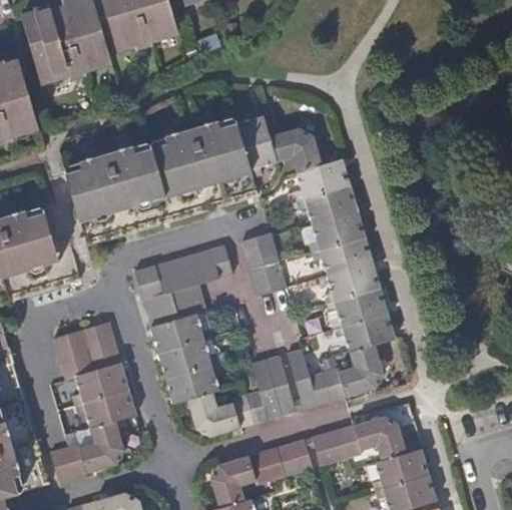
[(109,53),(106,43),(93,0),(64,0),(66,5),(52,9),(51,4),(36,8),(37,10),(22,15),(40,73),(49,70),(51,76),(69,71),(70,74),(84,70),(84,67),(101,62),(99,56),(109,53)]
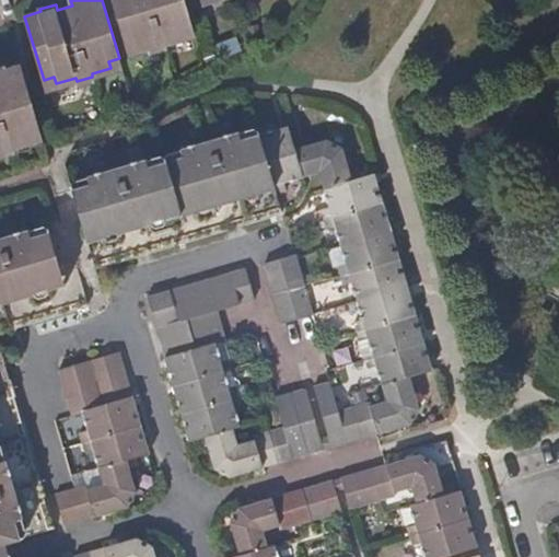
[(102,0),(116,47),(125,45),(127,51),(148,46),(149,49),(165,44),(164,41),(183,35),(181,28),(193,25),(184,0),(102,0)]
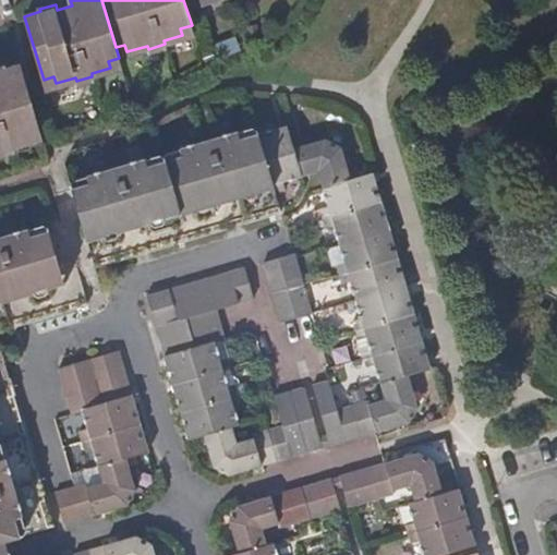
[(221,50),(242,47),(240,32),(218,36),(221,50)]
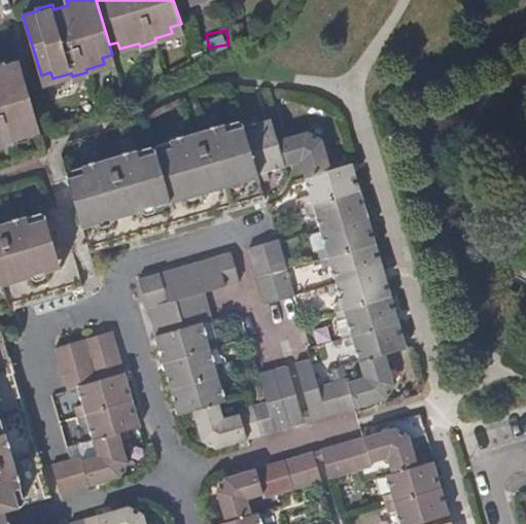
[(0,141),(12,138),(11,135),(30,130),(28,124),(37,120),(20,61),(4,65),(3,62),(0,63),(0,141)]
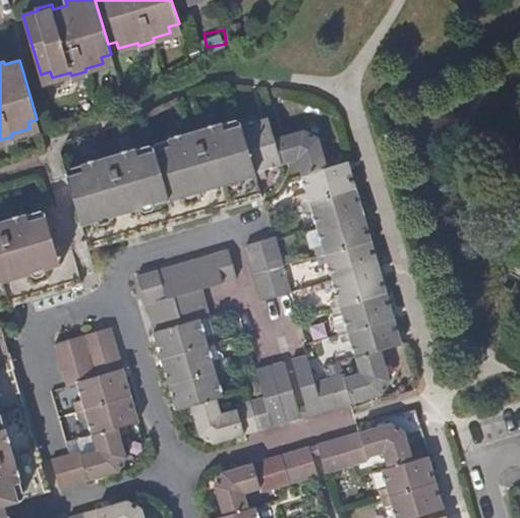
[(283,164),(275,137),(270,119),(243,126),(257,175),(258,180),(269,177),(266,169),(283,164)]
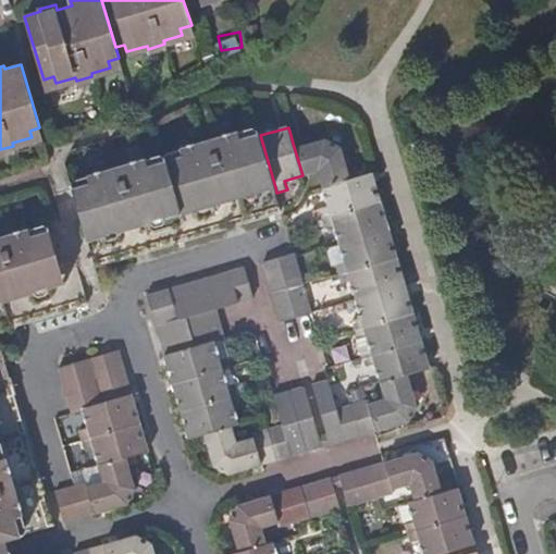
[(183,157),(164,162),(181,214),(275,187),(260,135),(241,140),(238,133),(181,149),(183,157)]
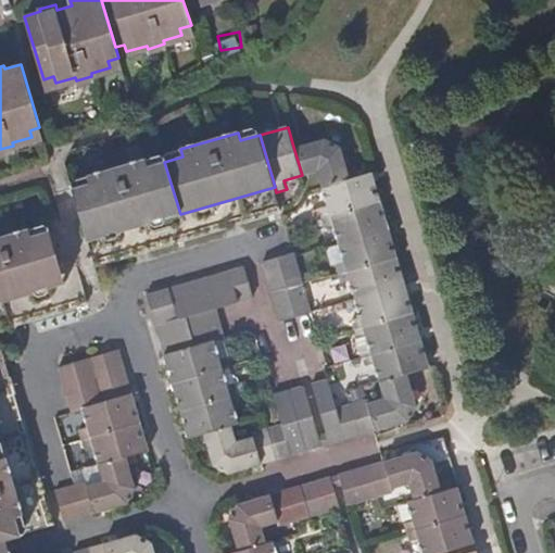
[(324,188),(358,177),(355,167),(348,170),(341,146),(325,138),(293,147),(302,175),(318,170),(324,188)]
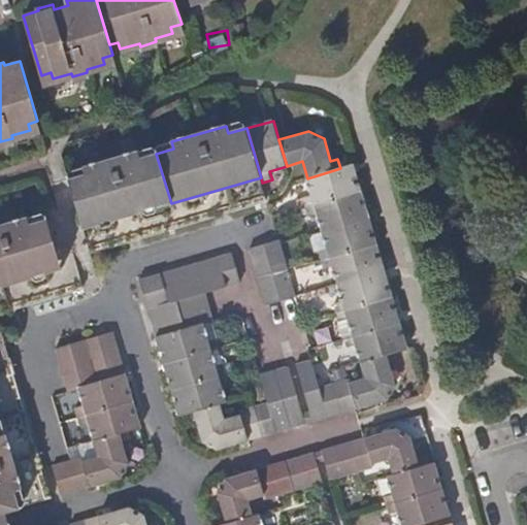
[(171,203),(156,154),(139,159),(137,152),(81,167),(84,173),(66,178),(81,229),(171,203)]
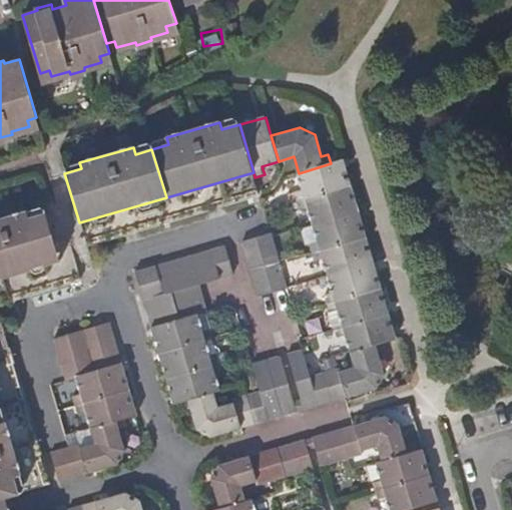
[(295,191),(298,201),(351,186),(343,160),(331,163),(299,173),(304,189),(295,191)]
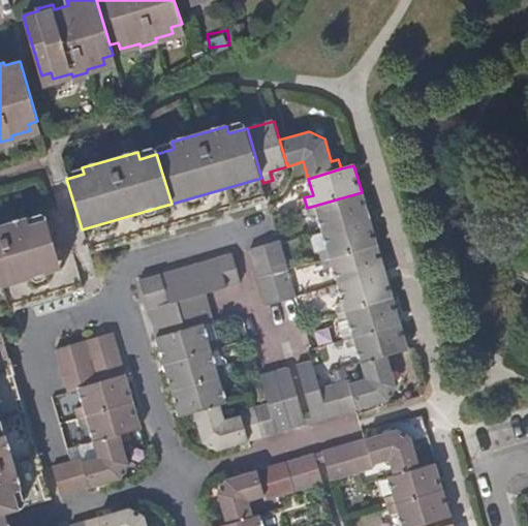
[(172,204),(179,228),(268,203),(262,183),(261,178),(172,204)]
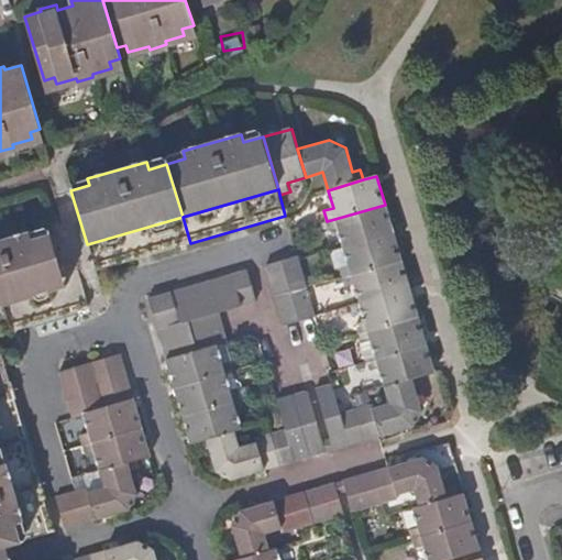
[(339,229),(344,248),(394,233),(385,205),(327,221),(330,232),(339,229)]
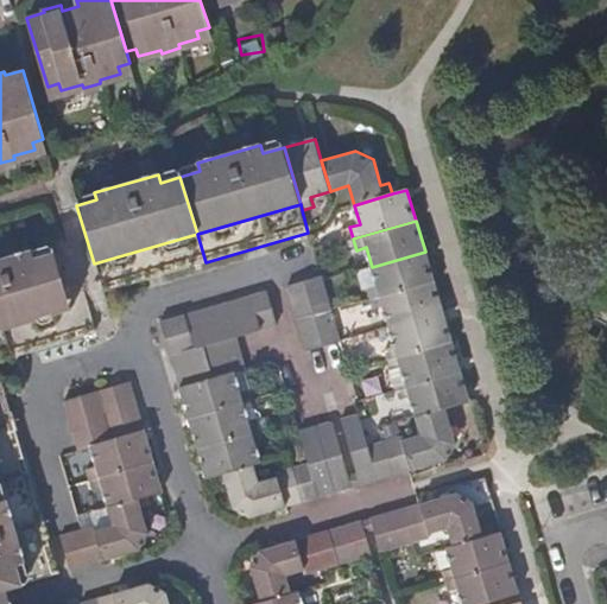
[(206,262),(197,234),(94,264),(102,291),(206,262)]
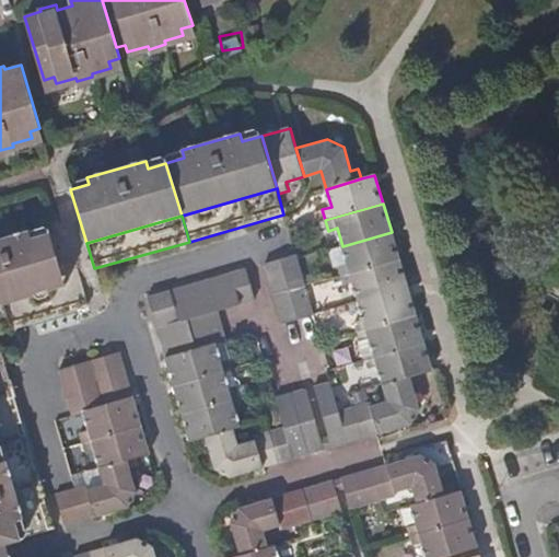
[(0,304),(62,287),(58,274),(55,262),(47,234),(30,239),(27,231),(0,239),(0,543),(15,538),(11,520),(18,518),(1,460),(0,460),(0,304)]
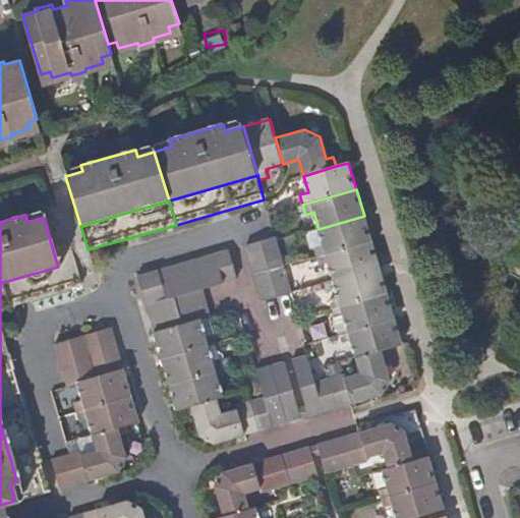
[(314,247),(318,256),(371,241),(364,216),(319,229),(324,245),(314,247)]
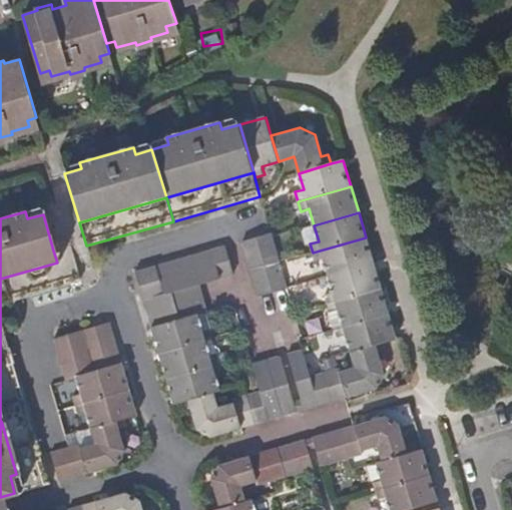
[(254,237),(264,265),(279,260),(273,237),(271,232),(254,237)]
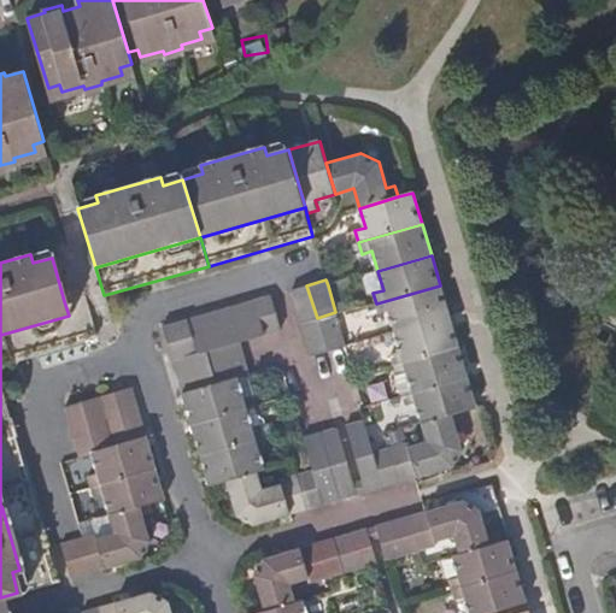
[(317,318),(306,286),(293,289),(303,322),(317,318)]
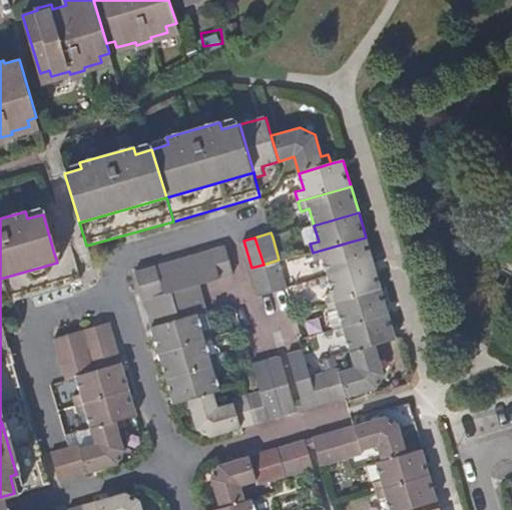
[(374,264),(366,237),(313,252),(316,262),(324,259),(329,276),(374,264)]
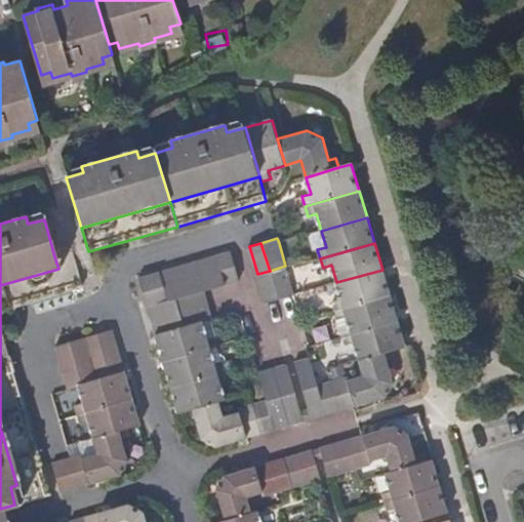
[(45,495),(21,407),(6,358),(0,334),(0,310),(80,287),(70,251),(54,256),(58,269),(0,285),(0,431),(1,431),(16,485),(10,487),(14,505),(45,495)]
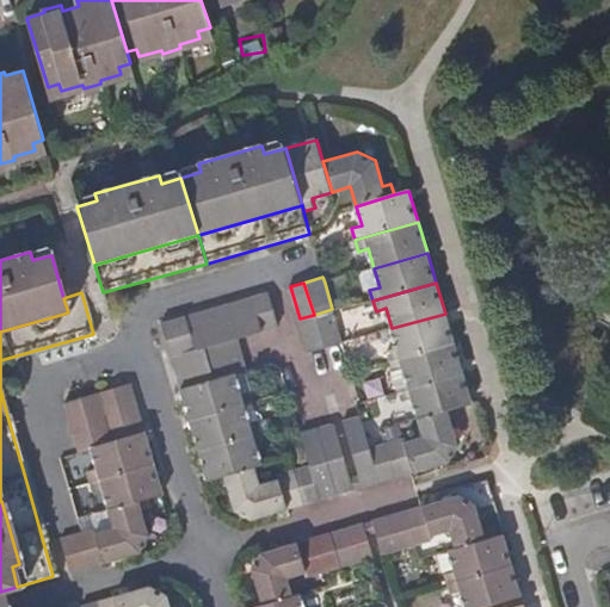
[(252,296),(262,330),(278,326),(267,292),(252,296)]
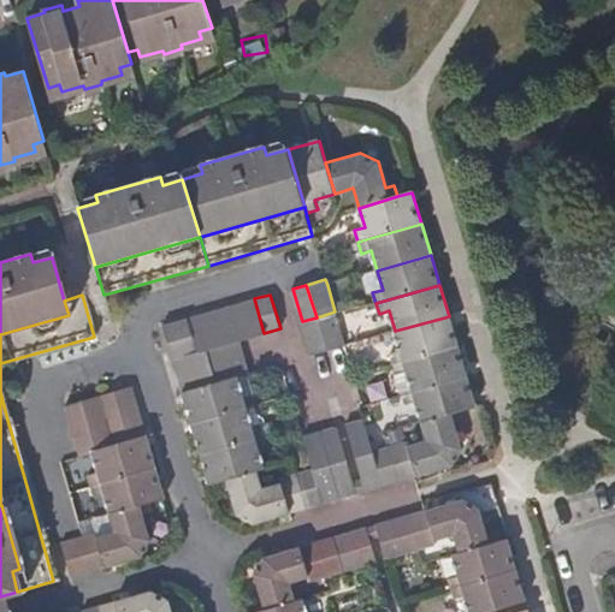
[(247,338),(264,333),(254,298),(237,304),(247,338)]
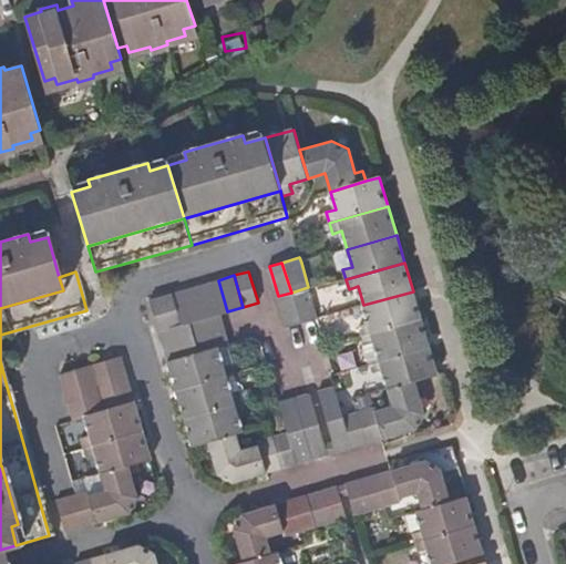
[(227,311),(218,280),(201,285),(211,316),(220,314),(227,311)]
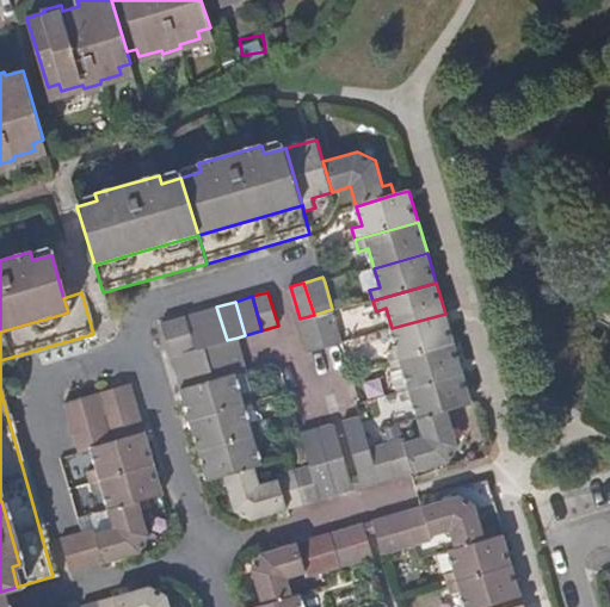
[(209,345),(227,340),(216,307),(199,311),(209,345)]
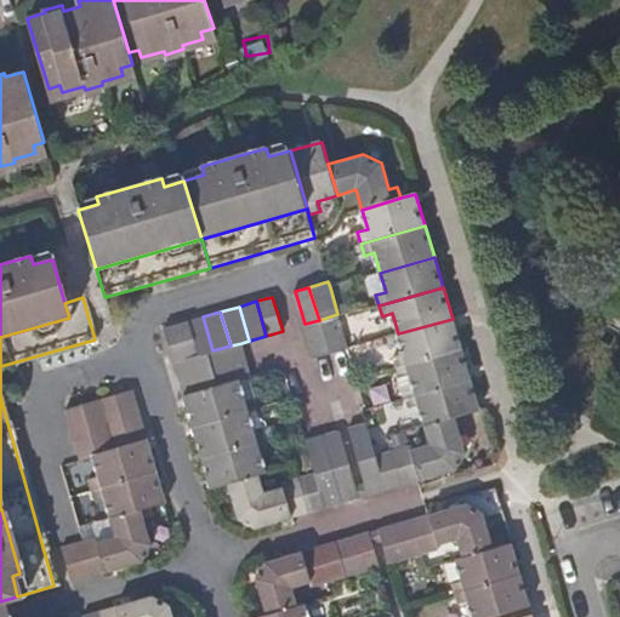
[(339,316),(337,314),(319,320),(329,352),(347,347),(339,316)]
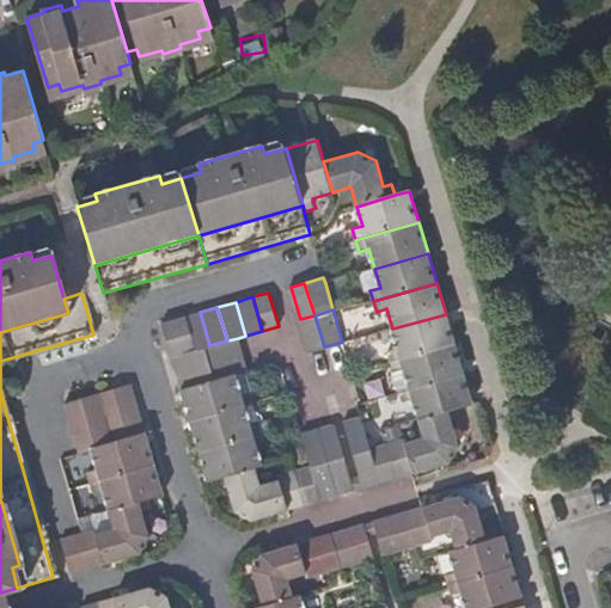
[(388,351),(391,362),(454,343),(446,314),(392,329),(398,348),(388,351)]
